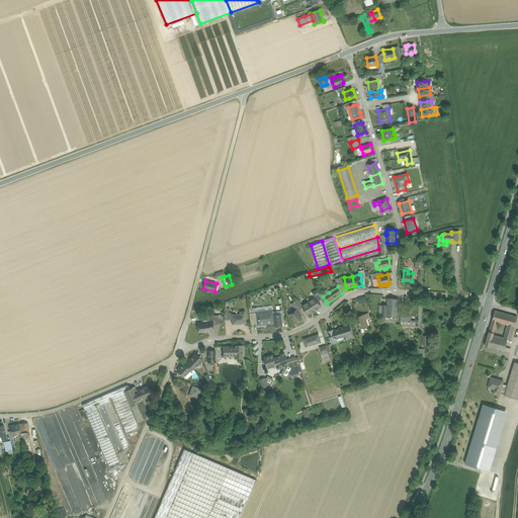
[(312,292),(315,297),(316,297),(317,300),(321,298),(319,295),(321,294),(318,288),(312,292)]
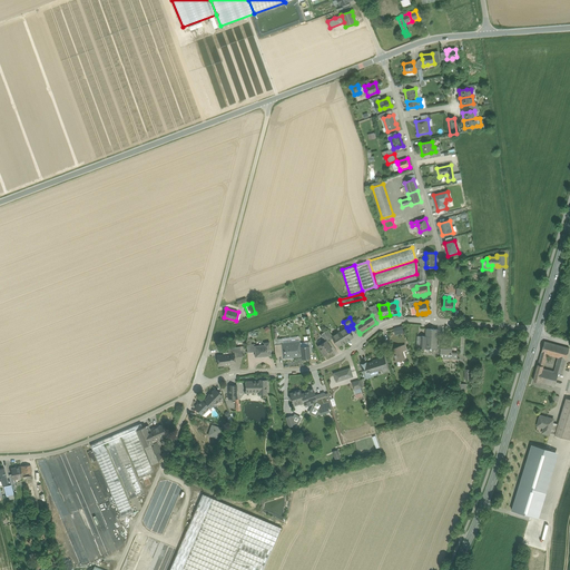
[(347,327),(340,332),(346,342),(351,340),(351,338),(353,337),(349,331),(347,327)]
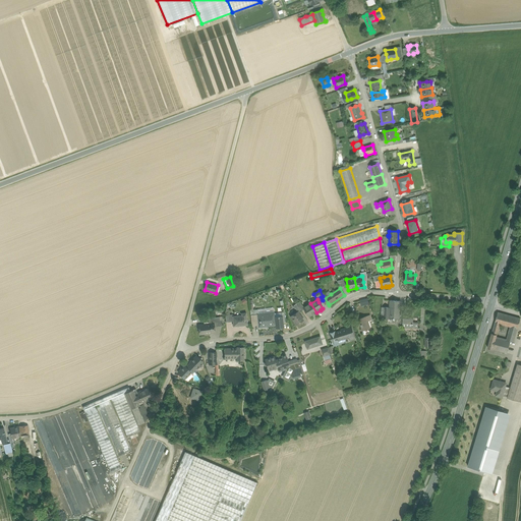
[(400,301),(391,300),(390,307),(390,319),(399,320),(400,301)]
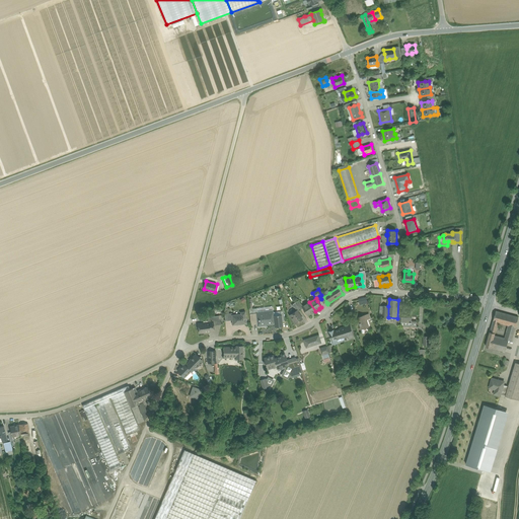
[(303,306),(299,300),(295,303),(300,310),(304,308),(303,307),(303,306)]
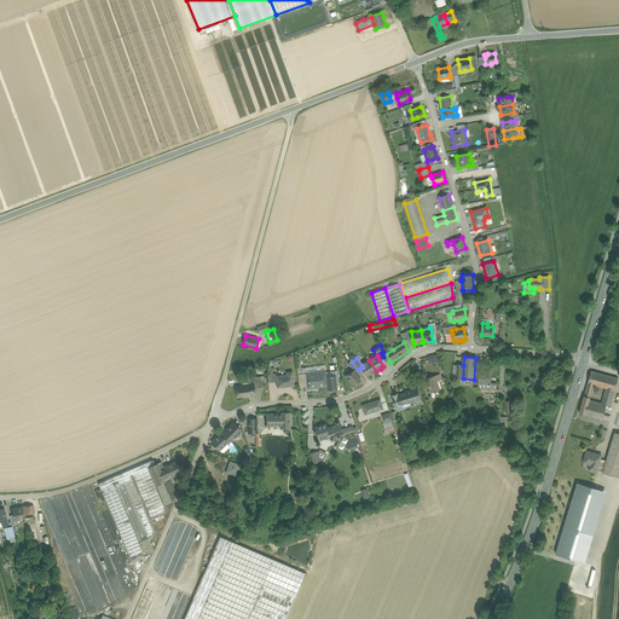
[(376,371),(369,360),(362,365),(362,366),(363,368),(368,376),(370,375),(371,375),(376,371)]
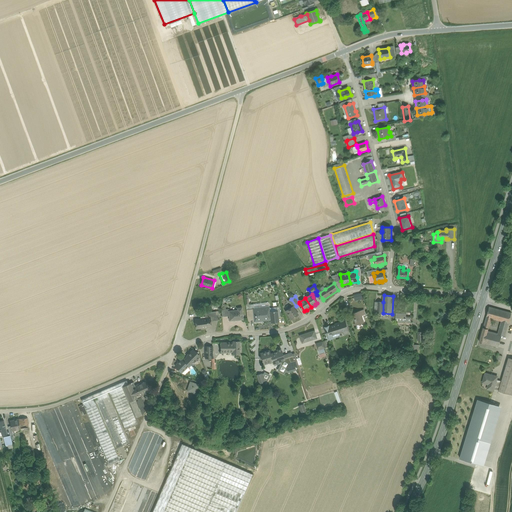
[(296,306),(291,299),(288,301),(289,303),(290,303),(293,307),(293,306),(294,308),(296,306)]
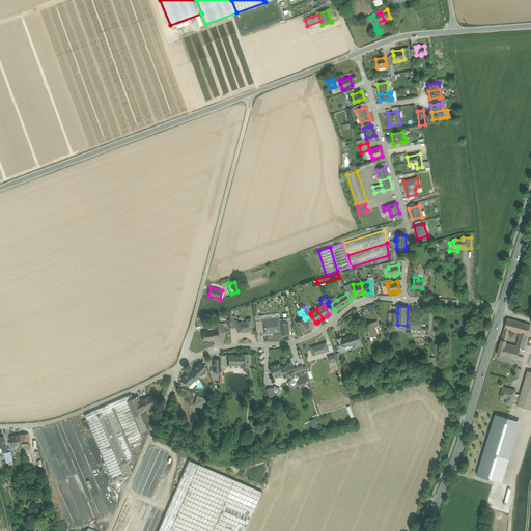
[(304,318),(301,319),(300,319),(297,320),(297,323),(302,331),(309,327),(305,319),(304,317),(304,318)]
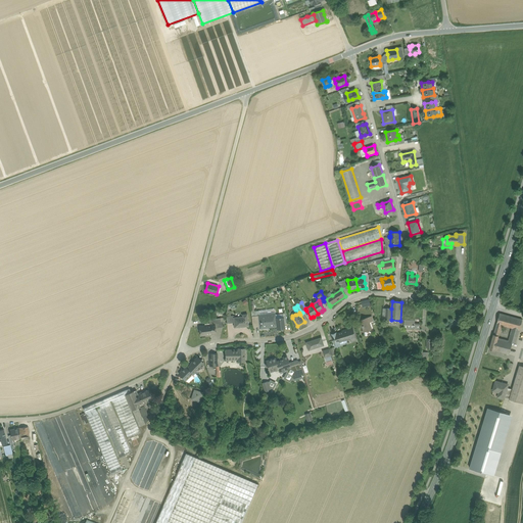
[(243,317),(234,318),(235,328),(248,326),(247,314),(242,315),(243,317)]
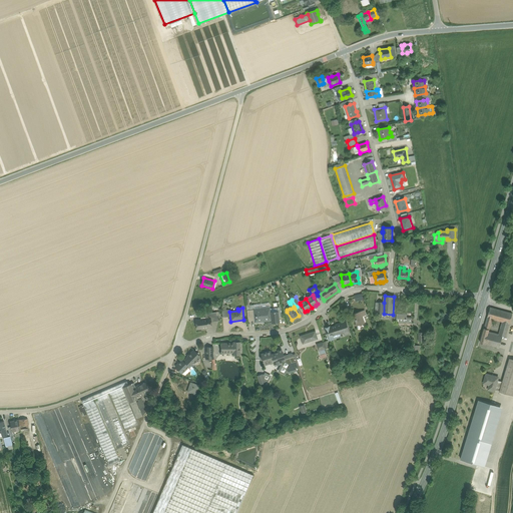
[(270,308),(253,310),(254,315),(254,321),(255,323),(271,321),(271,313),(270,308)]
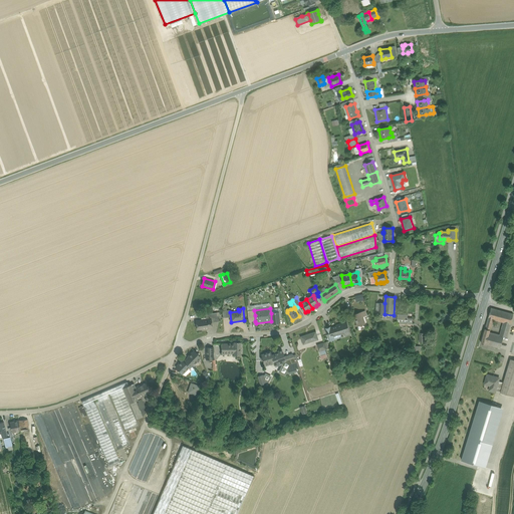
[(513,314),(491,308),(488,318),(493,319),(503,322),(510,324),(513,314)]
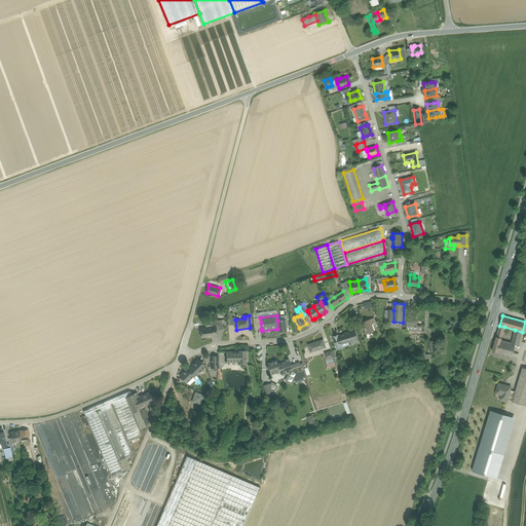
[(374,318),(362,322),(363,325),(365,329),(366,334),(374,332),(372,324),(375,323),(374,318)]
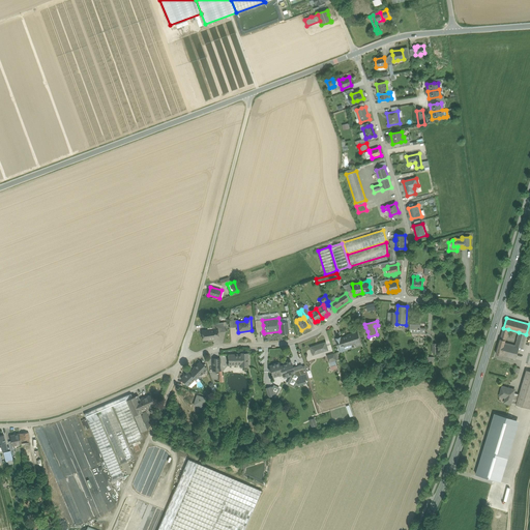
[(212,324),(213,329),(217,329),(217,333),(226,332),(227,325),(227,322),(212,324)]
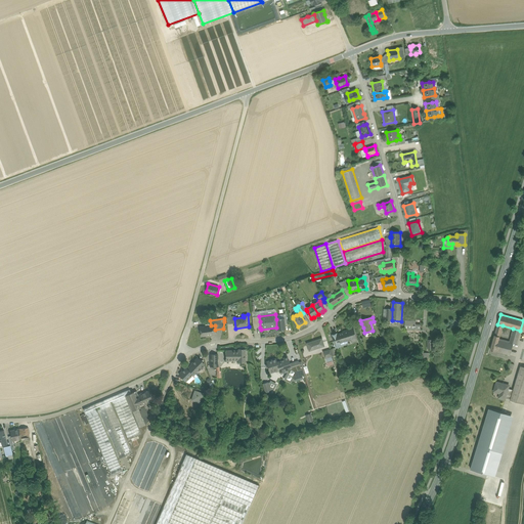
[(284,318),(276,319),(276,328),(277,328),(277,330),(285,330),(285,324),(284,318)]
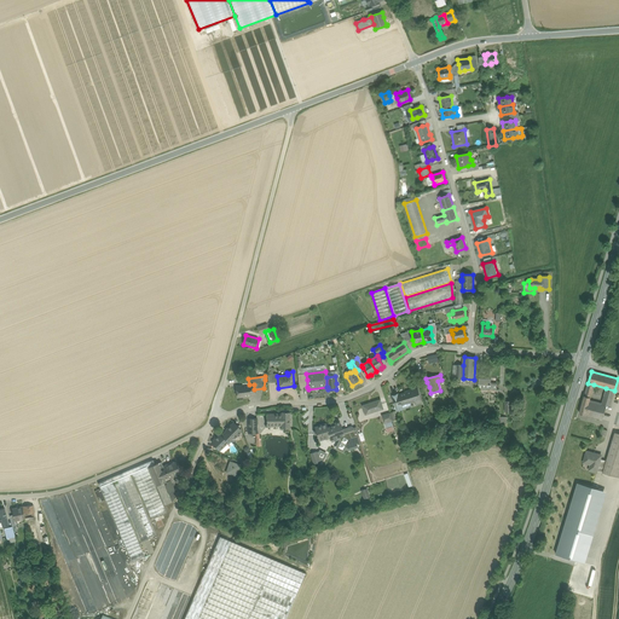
[(491,377),(479,377),(479,388),(497,389),(497,382),(491,382),(491,377)]
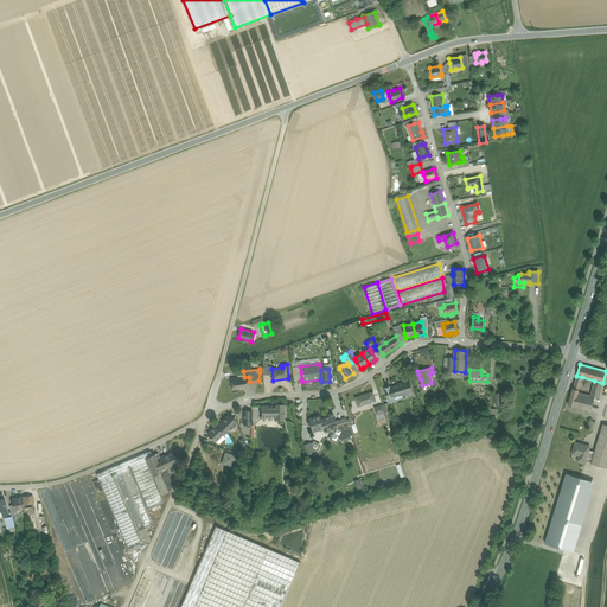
[(244,377),(231,379),(231,383),(234,383),(234,390),(235,390),(244,388),(244,389),(250,388),(249,382),(249,377),(244,377)]
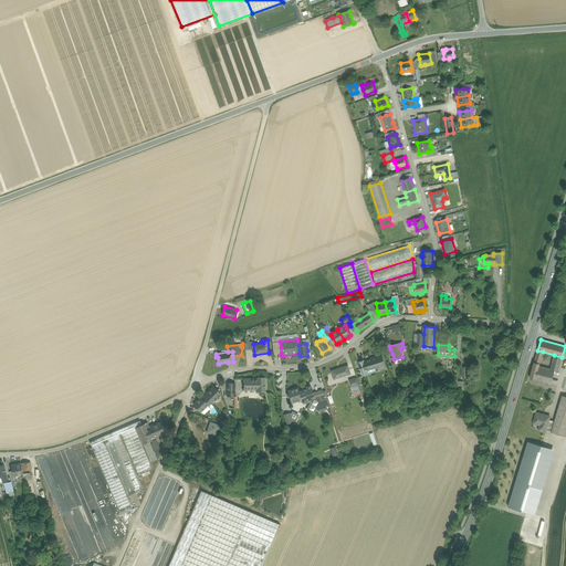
[(377,357),(365,362),(364,360),(358,363),(362,373),(363,376),(368,374),(367,370),(368,370),(367,369),(379,366),(380,370),(387,368),(383,355),(376,356),(377,357)]
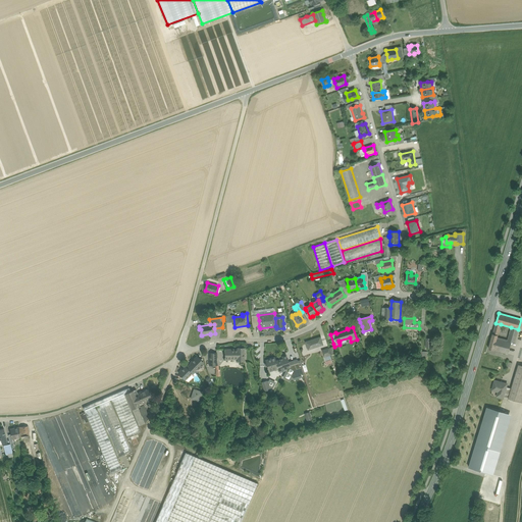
[(518,329),(511,327),(509,334),(517,336),(518,329)]
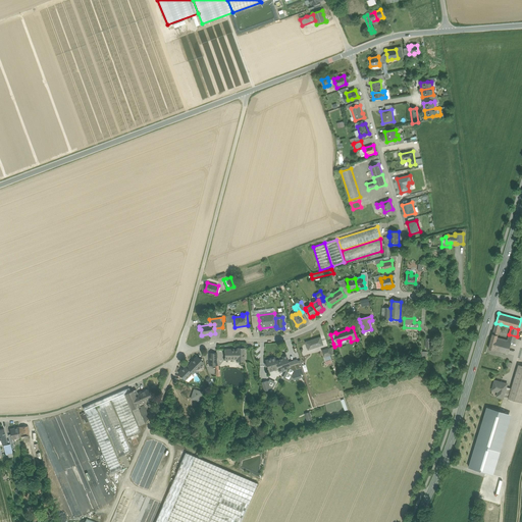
[(499,331),(493,330),(488,349),(497,351),(501,338),(498,337),(499,331)]
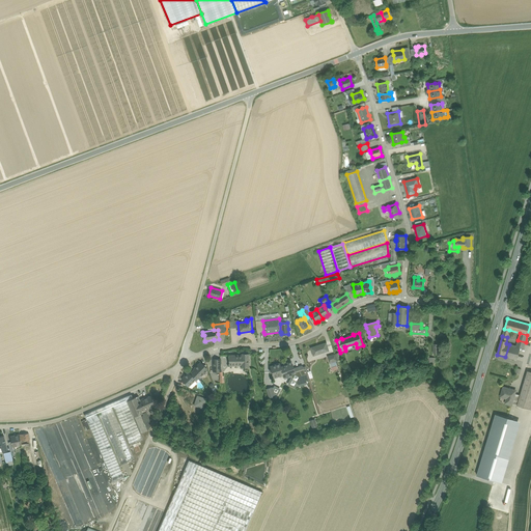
[(526,342),(518,340),(516,346),(521,347),(524,348),(526,342)]
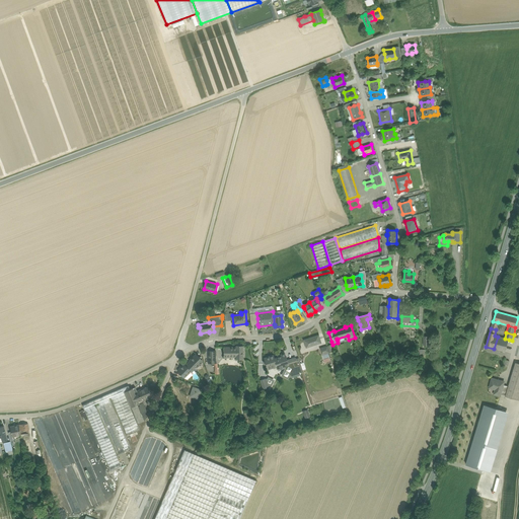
[(319,336),(303,341),(306,348),(321,343),(319,336)]
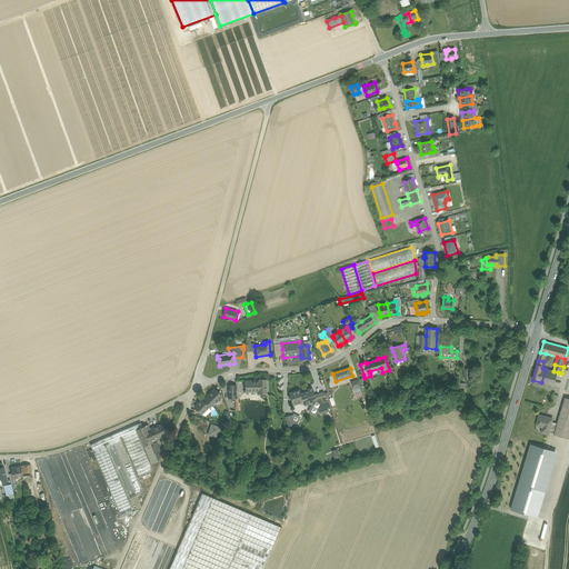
[(553,371),(546,369),(541,382),(553,386),(558,372),(553,371)]
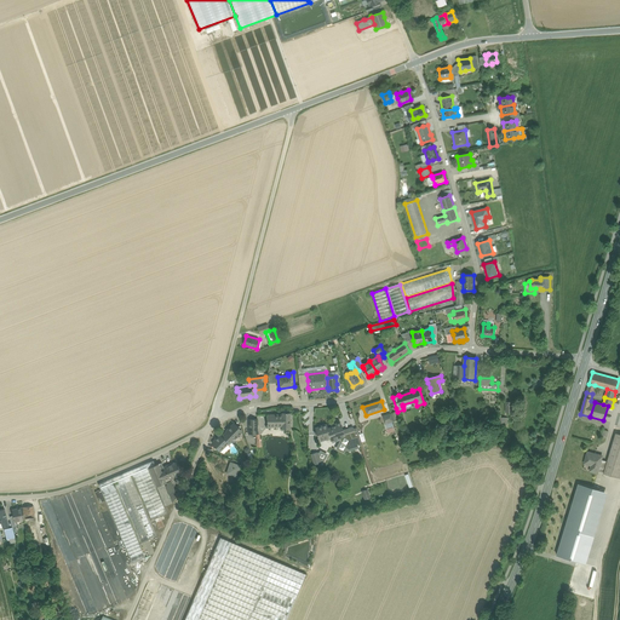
[(282,428),(282,414),(267,414),(267,428),(282,428)]
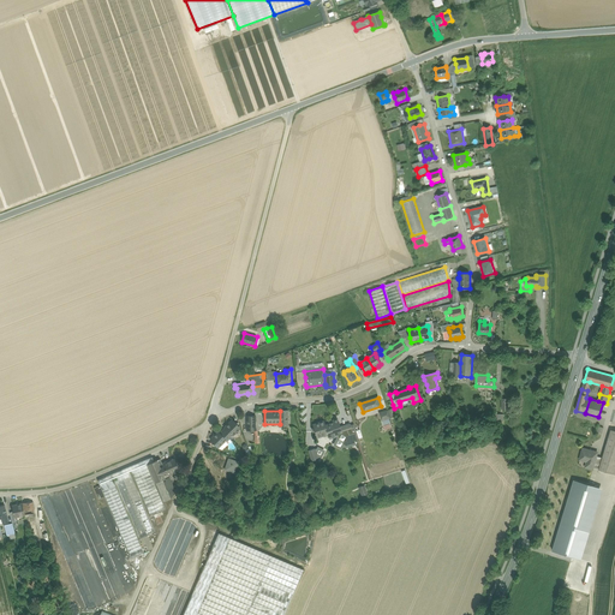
[(388,411),(380,413),(382,421),(390,418),(388,411)]
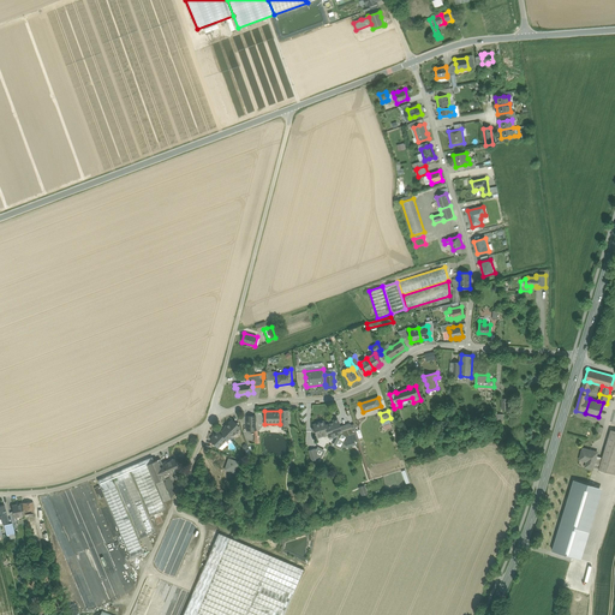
[(338,419),(324,423),(328,435),(329,439),(338,436),(338,434),(341,433),(340,427),(338,419)]
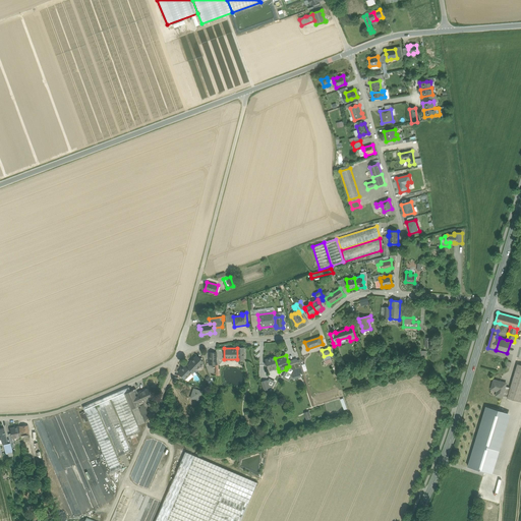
[(199,358),(196,356),(190,362),(190,363),(196,369),(201,364),(199,363),(201,361),(201,358),(199,358)]
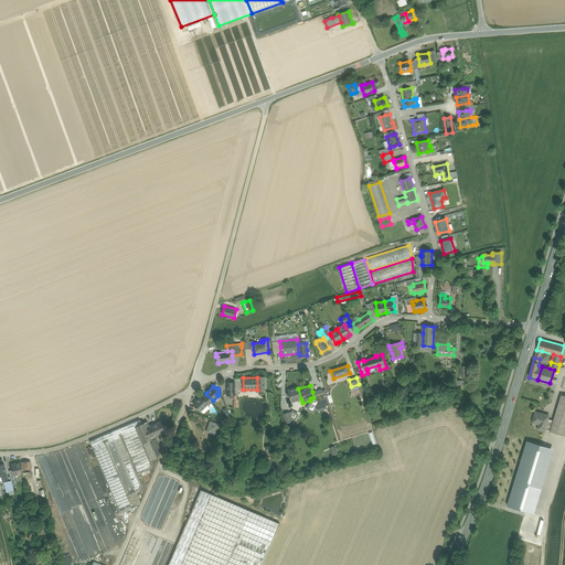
[(298,386),(287,390),(291,402),(296,401),(299,400),(301,400),(298,388),(298,386)]
